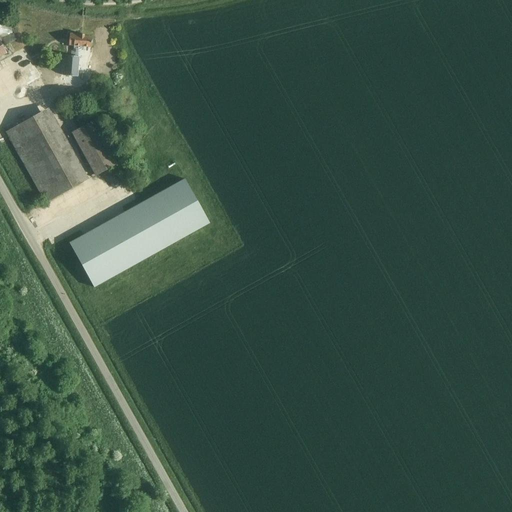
[(11,23),(0,25),(0,37),(0,38),(7,37),(6,34),(8,34),(13,34),(12,31),(16,30),(15,23),(11,24),(11,23)]
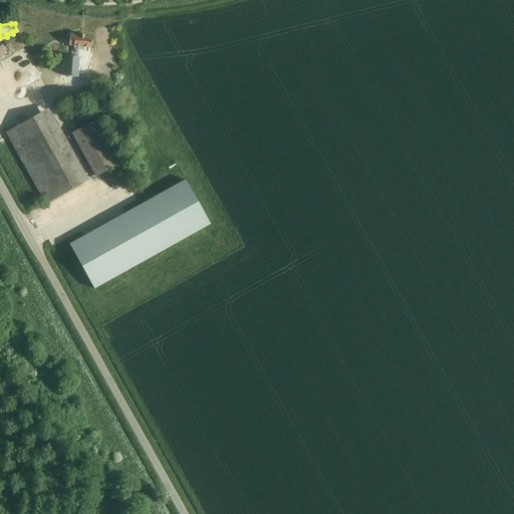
[(84,35),(70,34),(69,46),(74,46),(73,49),(81,49),(81,47),(91,48),(92,38),(84,37),(84,35)]
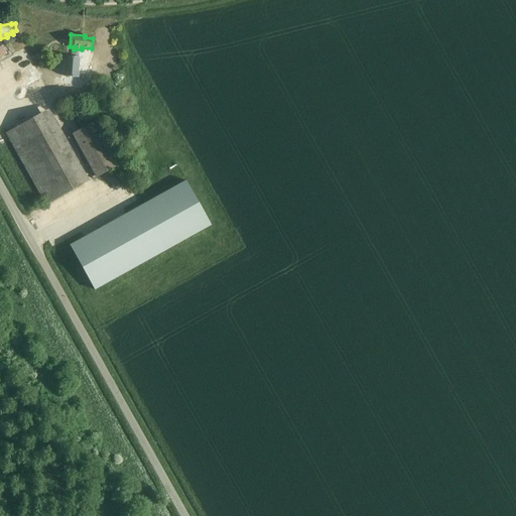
[(49,109),(7,133),(47,205),(90,180),(49,109)]
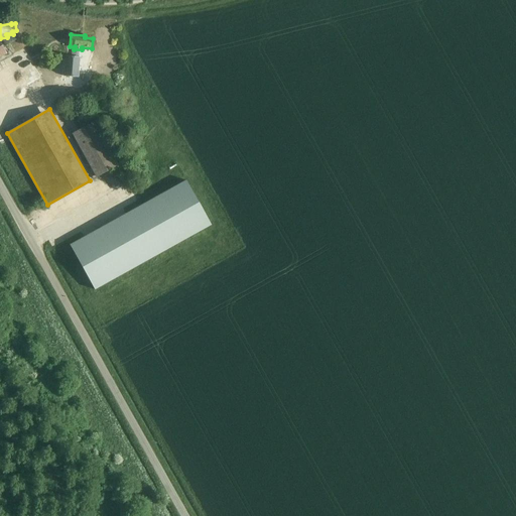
[(96,177),(117,165),(94,123),(73,134),(96,177)]
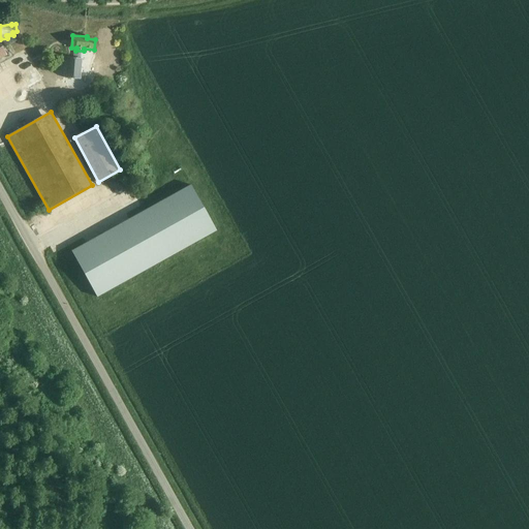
[(215,230),(191,187),(191,186),(71,252),(97,298),(216,231),(215,230)]
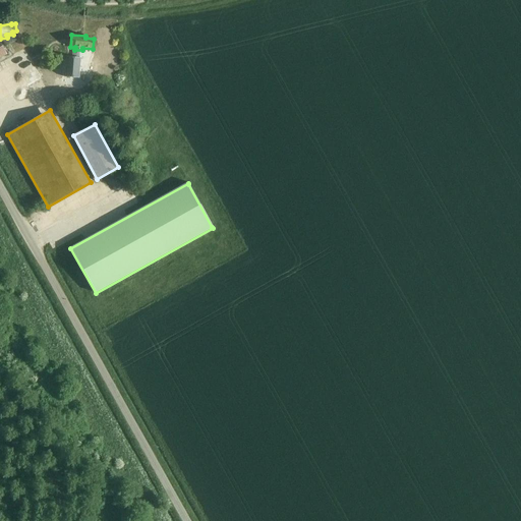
All buildings are outlined.
